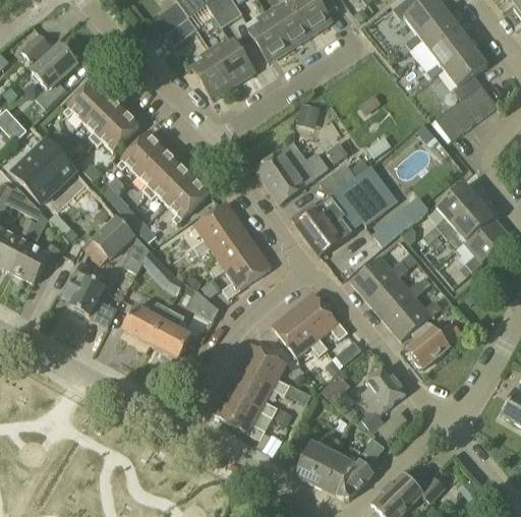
[(177,0),(178,1),(151,22),(155,27),(162,38),(166,35),(167,36),(198,12),(197,11),(207,4),(207,5),(214,0),(177,0)]
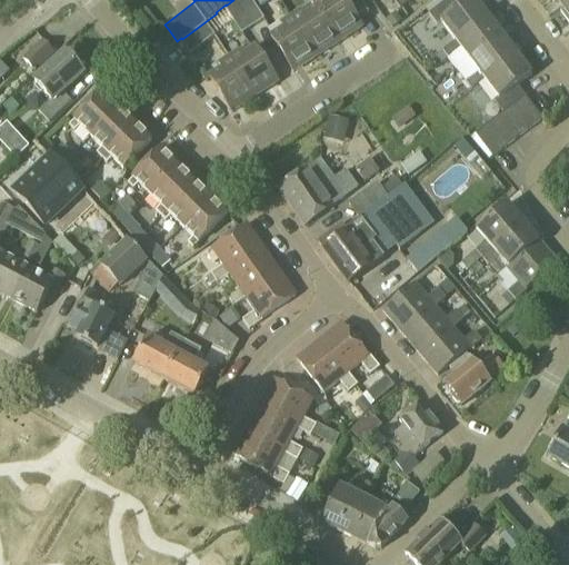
[(241,32),(252,25),(238,0),(233,0),(226,6),(241,32)]
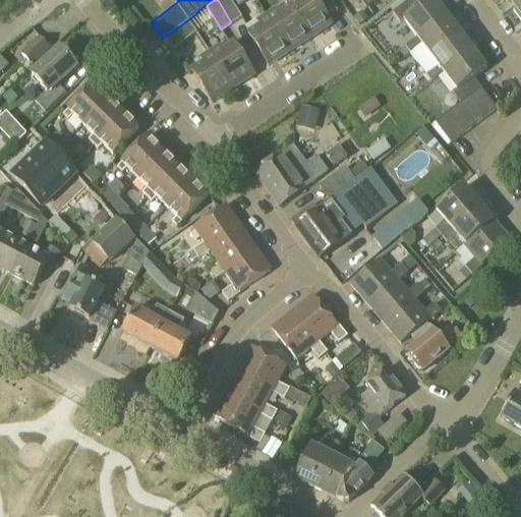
[(218,0),(231,22),(242,16),(232,0),(218,0)]
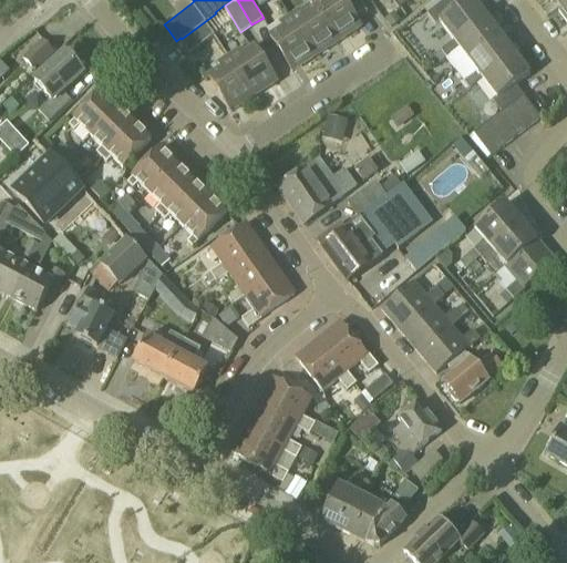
[(316,3),(339,39),(361,23),(356,14),(367,8),(360,0),(321,0),(316,3)]
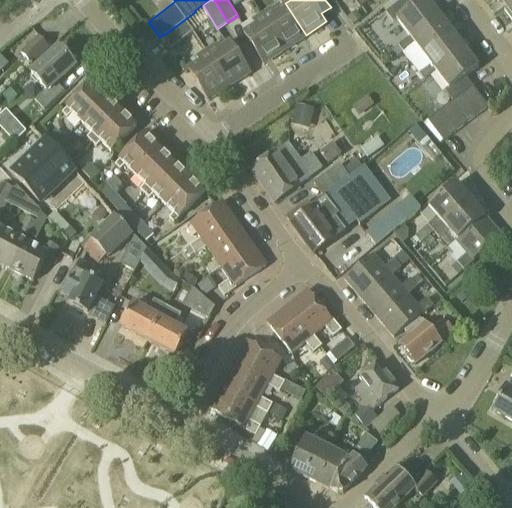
[(411,34),(440,12),(430,0),(418,0),(414,3),(411,0),(398,0),(386,9),(394,19),(397,16),(411,34)]
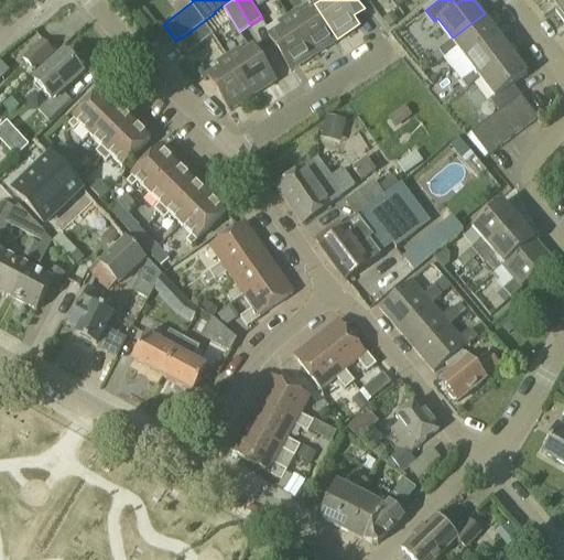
[(315,53),(337,39),(314,3),(302,11),(299,7),(289,13),(315,53)]
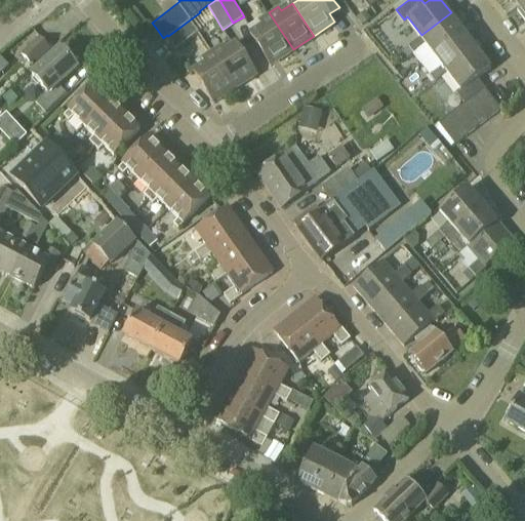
[(357,16),(362,23),(371,15),(366,9),(357,16)]
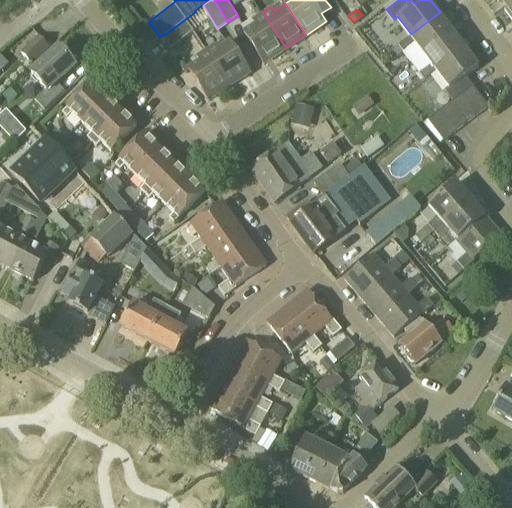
[(195,12),(164,35),(172,46),(193,29),(193,28),(201,21),(195,12)]
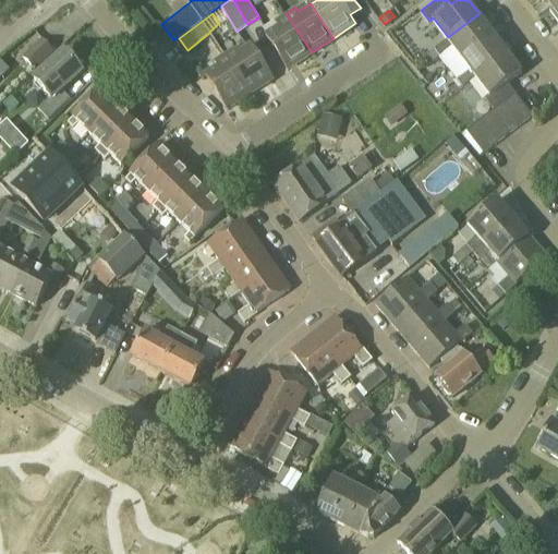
[(288,68),(312,52),(286,13),(275,21),(278,25),(266,33),(288,68)]
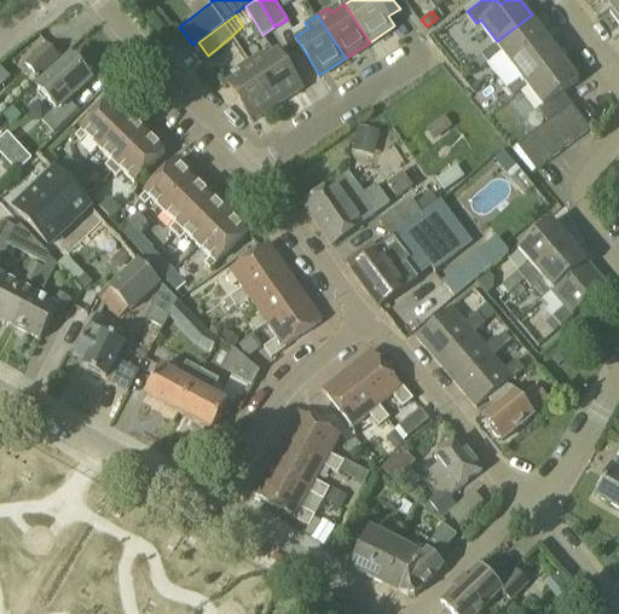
[(513,62),(548,35),(532,15),(497,41),(482,51),(489,59),(503,48),(513,62)]
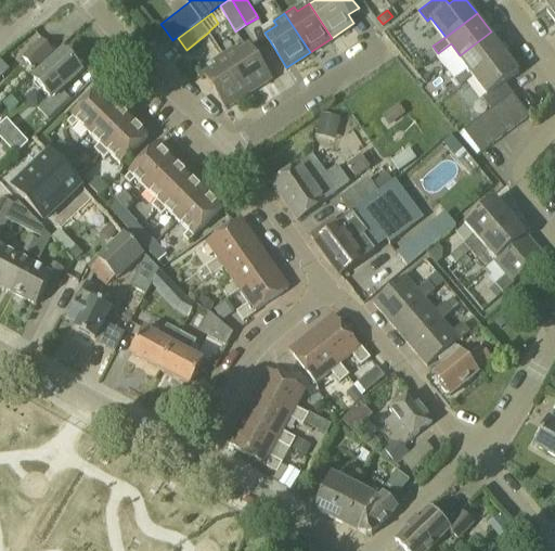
[(474,75),(505,51),(491,31),(460,55),(468,66),(455,76),(461,84),(474,74),(474,75)]
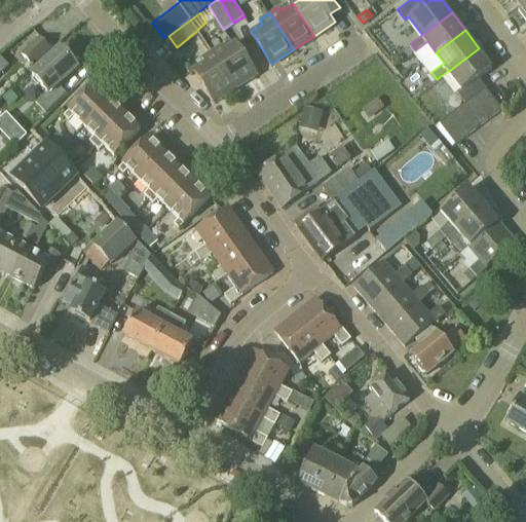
[(32,64),(51,45),(40,33),(21,51),(32,64)]
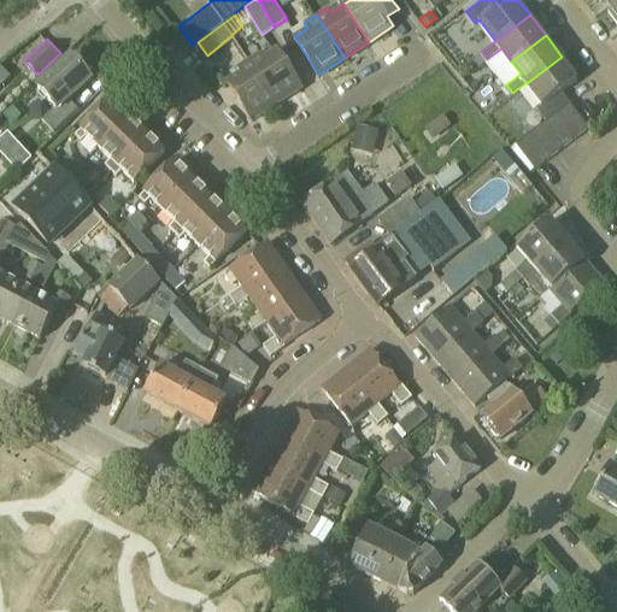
[(250,59),(277,101),(303,86),(277,47),(263,57),(260,52),(250,59)]
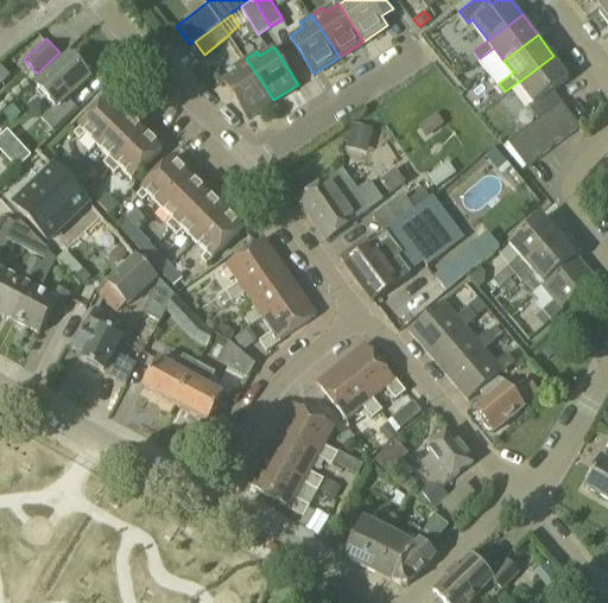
[(51,127),(76,105),(67,94),(89,75),(70,55),(37,84),(55,103),(42,115),(51,127)]
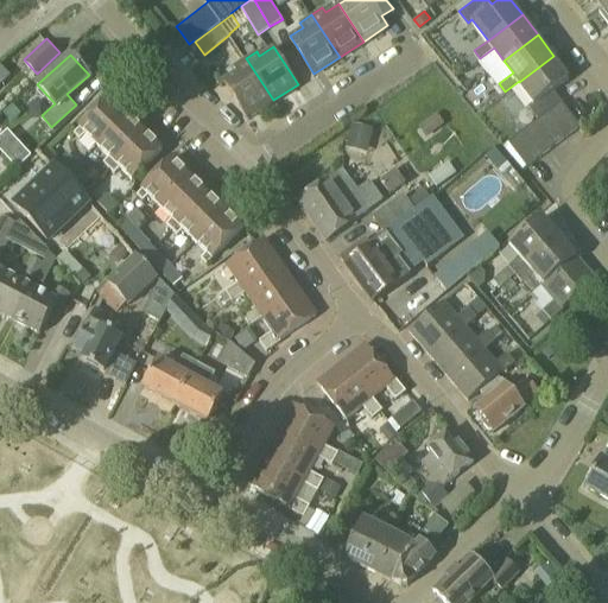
[(538,116),(549,108),(562,99),(553,87),(569,76),(553,56),(519,82),(534,101),(530,105),(538,116)]
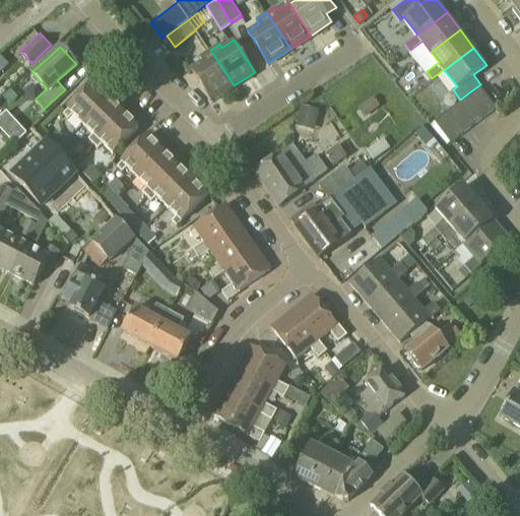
[(212,100),(234,85),(210,50),(199,57),(201,61),(191,67),(212,100)]
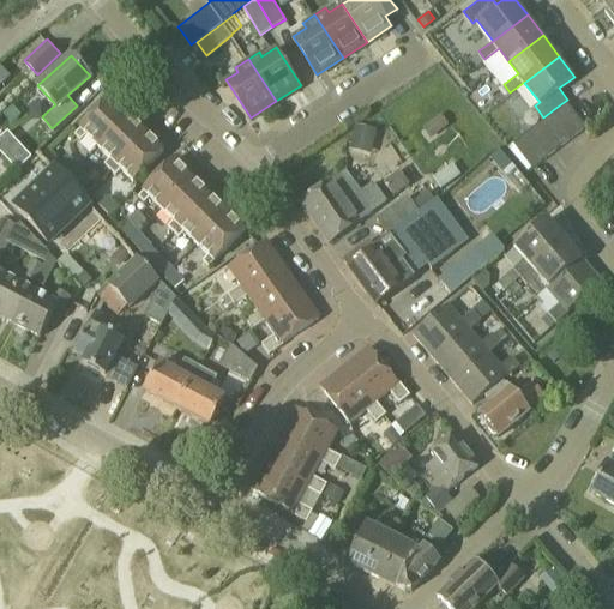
[(98,144),(128,113),(110,95),(76,132),(82,138),(86,132),(98,144)]
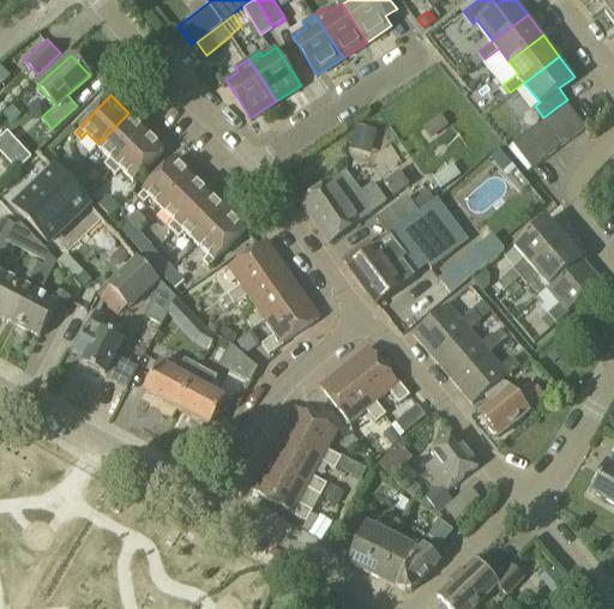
[(554,109),(573,134),(587,125),(567,100),(554,109)]
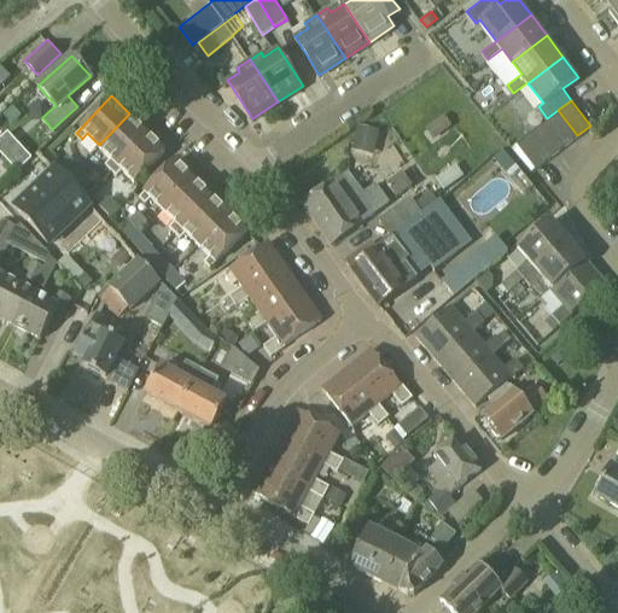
[(564,146),(577,135),(558,110),(547,118),(544,121),(564,146)]
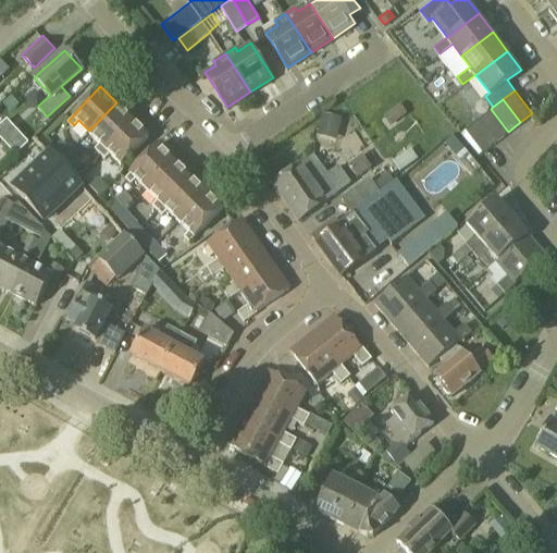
[(100,151),(133,118),(116,102),(89,131),(100,142),(96,146),(100,151)]
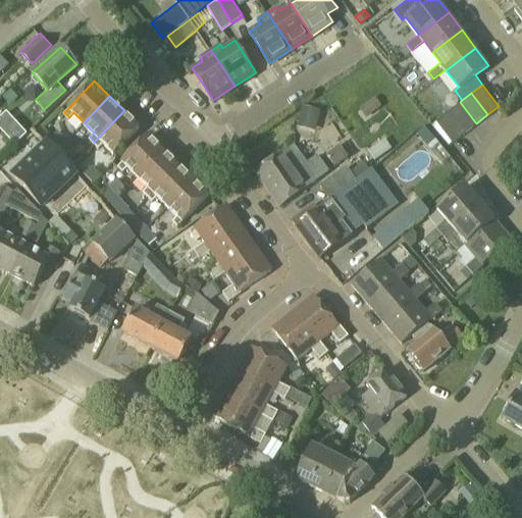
[(464,132),(476,123),(460,102),(448,110),(464,132)]
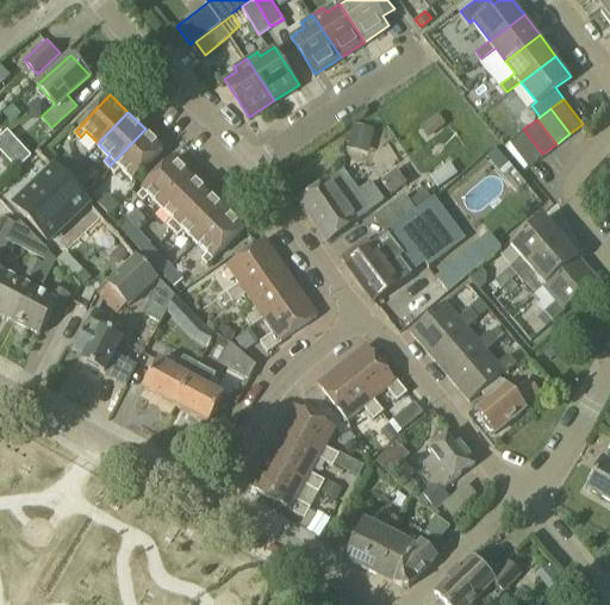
[(369,143),(374,126),(353,122),(349,138),(369,143)]
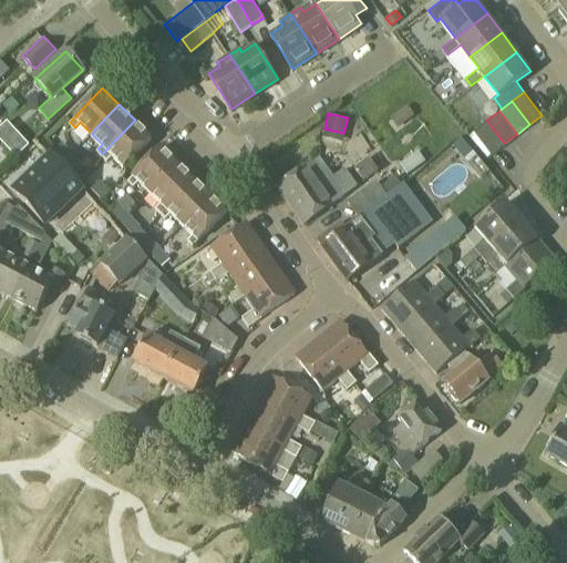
[(8,119),(0,125),(0,135),(18,153),(30,142),(8,119)]
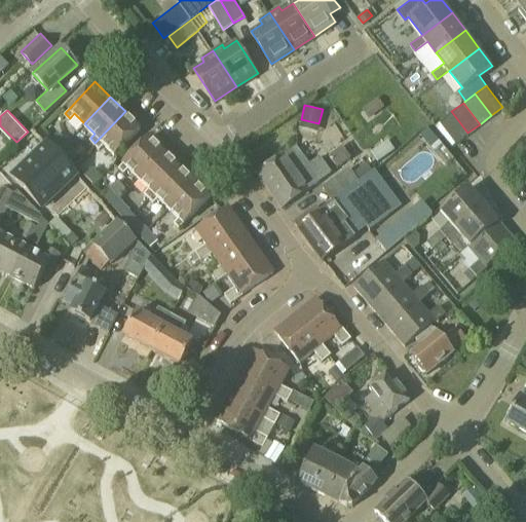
[(125,111),(95,143),(100,147),(105,143),(115,153),(141,126),(125,111)]
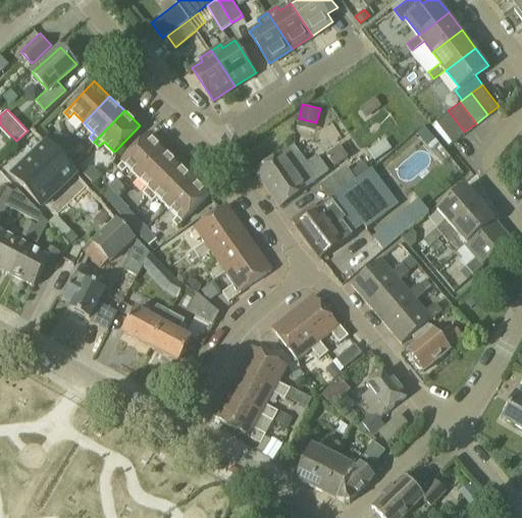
[(453,141),(464,132),(448,110),(436,119),(453,141)]
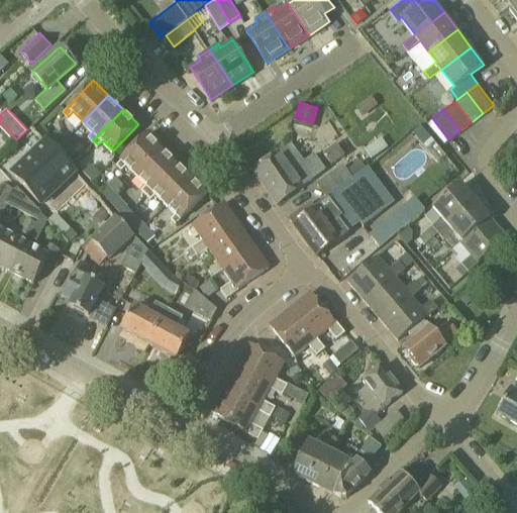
[(60,145),(68,137),(67,137),(72,132),(65,124),(60,129),(58,127),(49,135),(60,145)]
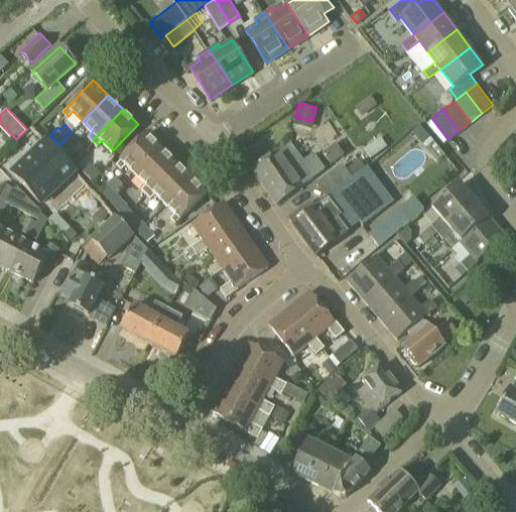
[(421,142),(429,135),(420,124),(412,131),(421,142)]
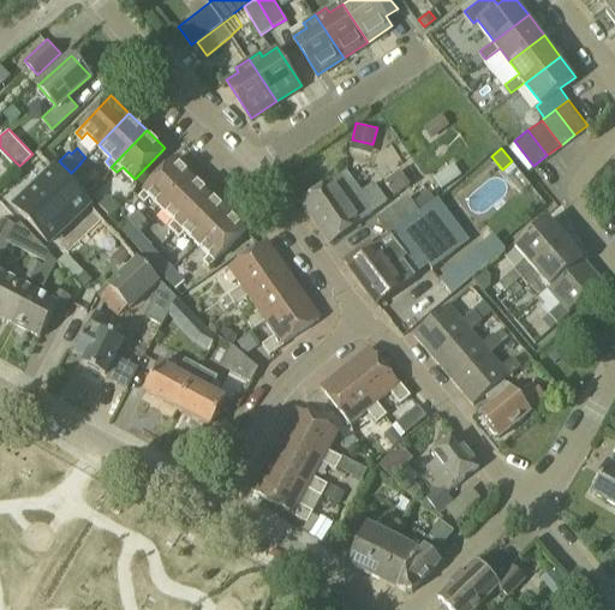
[(163,207),(193,175),(175,157),(139,195),(145,201),(151,195),(163,207)]
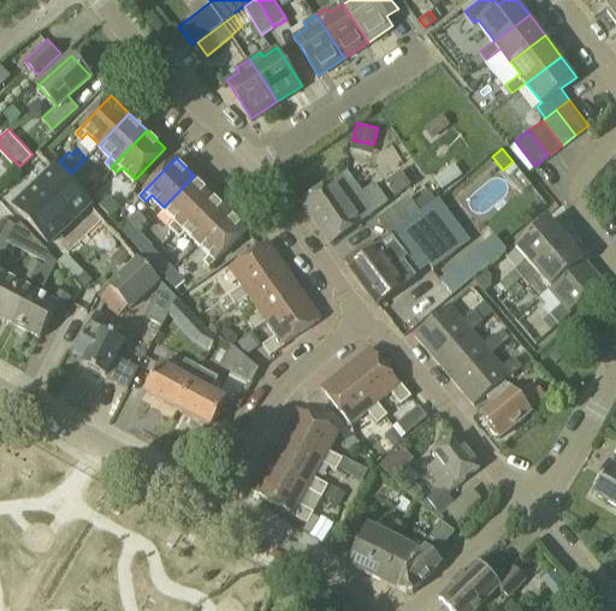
[(444,182),(461,167),(455,159),(436,172),(444,182)]
